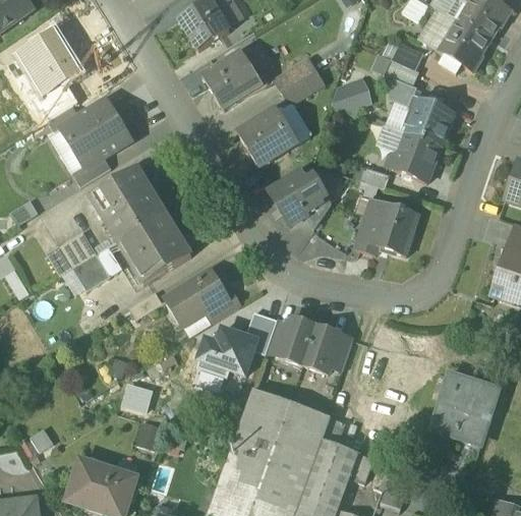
[(0,0),(0,31),(33,8),(27,1),(27,0),(0,0)]
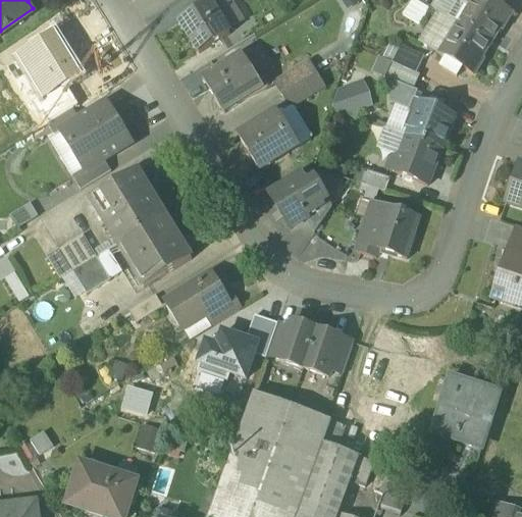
[(229,30),(210,0),(179,19),(199,49),(229,30)]
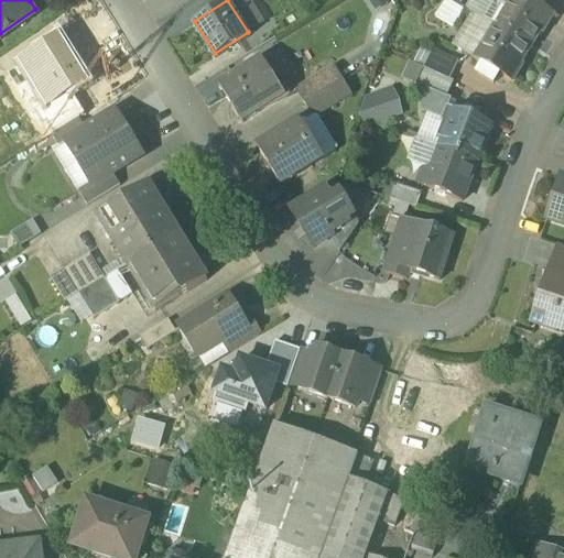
[(459,19),(459,0),(441,0),(441,19),(459,19)]
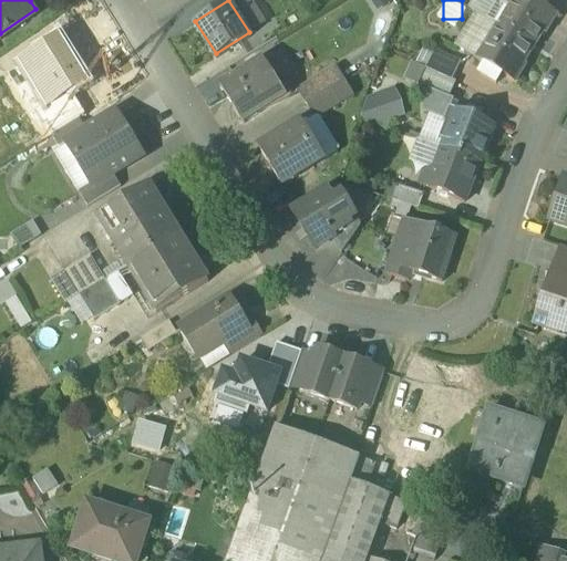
[(512,0),(498,22),(532,42),(542,27),(543,28),(555,9),(539,0),(512,0)]
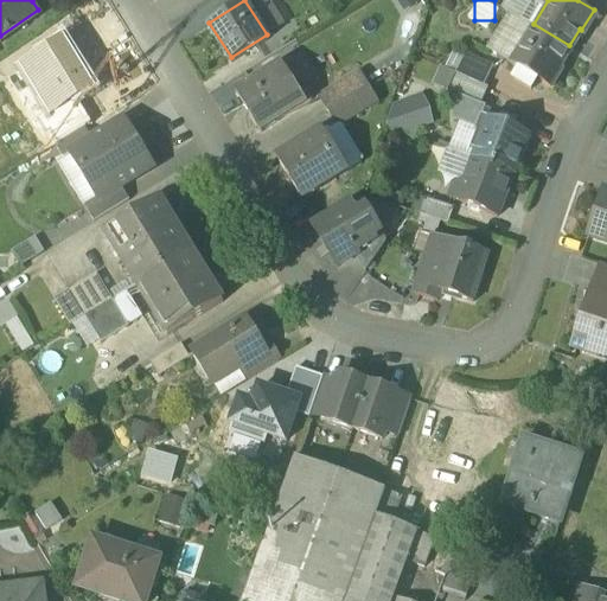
[(569,45),(534,24),(512,61),(519,65),(513,75),(532,85),(538,76),(550,83),(562,63),(558,62),(569,45)]
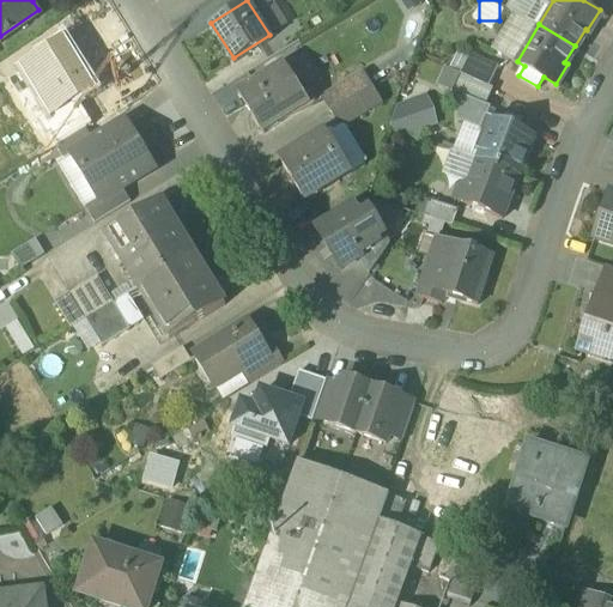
[(93,86),(65,37),(5,72),(42,134),(49,129),(56,141),(91,120),(77,96),(93,86)]
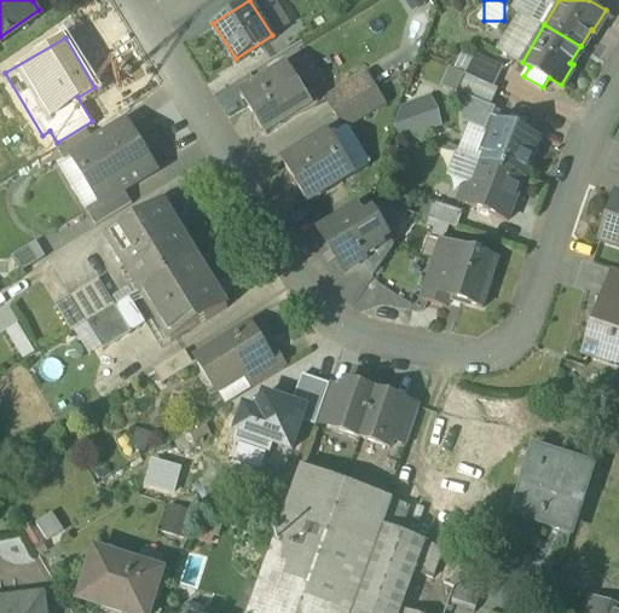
[(499,67),(474,55),(467,71),(492,84),(499,67)]
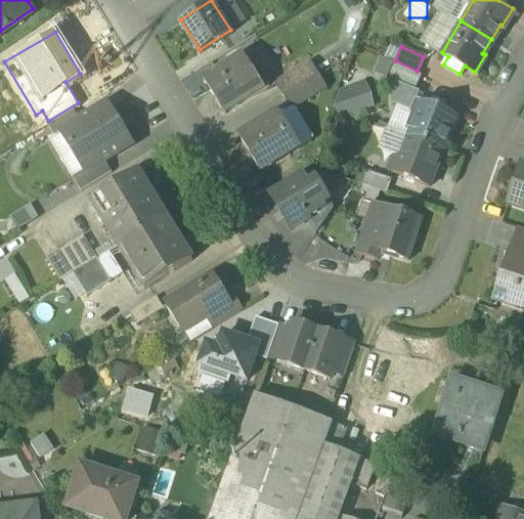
[(243,51),(204,76),(225,109),(263,85),(243,51)]
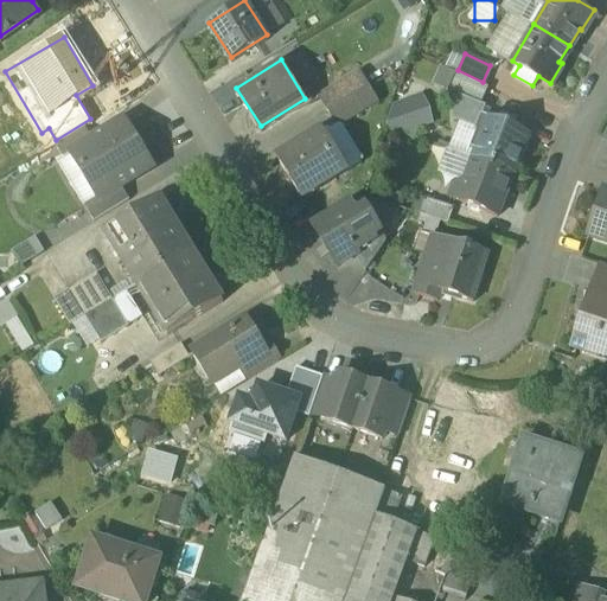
[(458,70),(455,69),(447,87),(458,91),(459,90),(481,100),(489,84),(483,82),(458,70)]
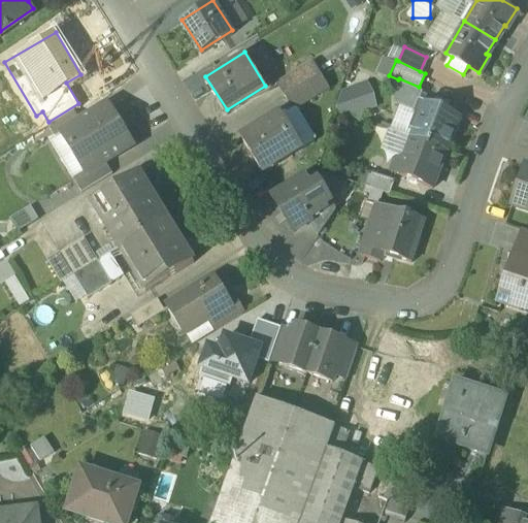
[(298,66),(276,79),(285,93),(306,79),(320,71),(314,62),(300,70),(298,66)]
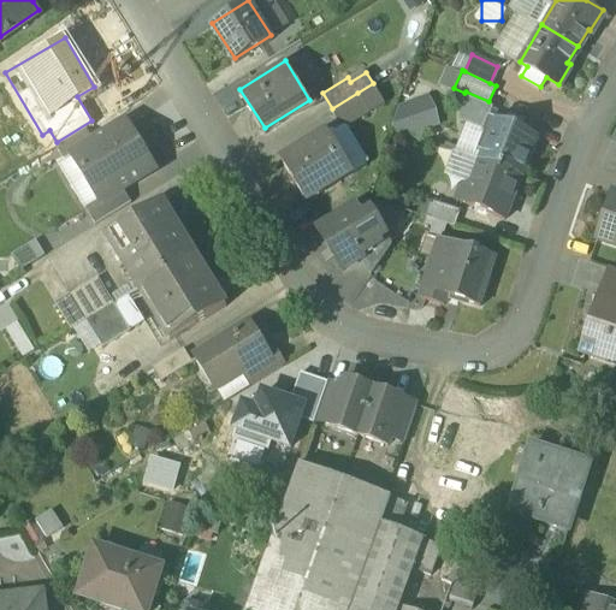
[(489,101),(466,92),(465,93),(461,100),(461,117),(483,125),(489,111),(490,112),(493,104),(489,101)]
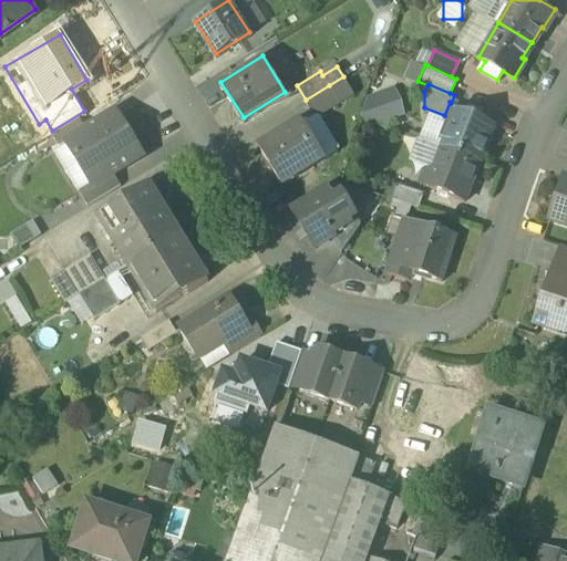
[(329,85),(306,100),(313,113),(338,99),(329,85)]
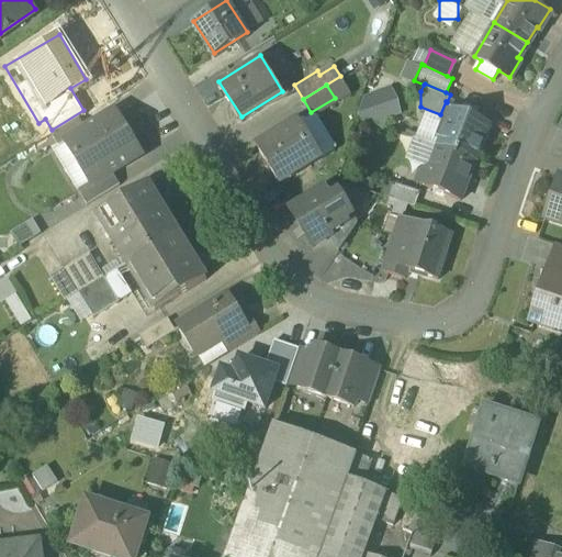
[(385,88),(367,95),(374,115),(393,109),(385,88)]
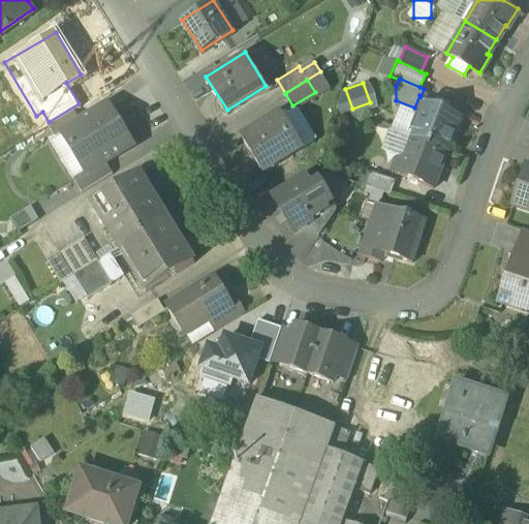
[(421,96),(419,95),(414,108),(413,111),(422,114),(413,134),(448,149),(463,113),(421,96)]
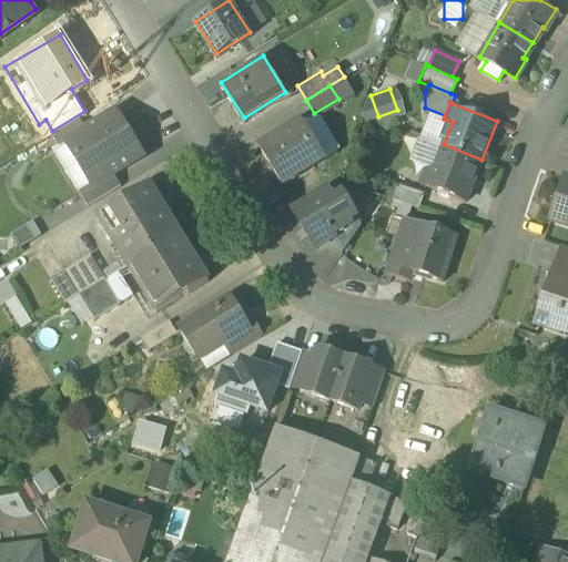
[(140,150),(117,113),(110,112),(85,126),(84,128),(84,130),(67,141),(67,142),(92,182),(93,184),(111,173),(112,174),(114,173),(139,157),(140,150)]
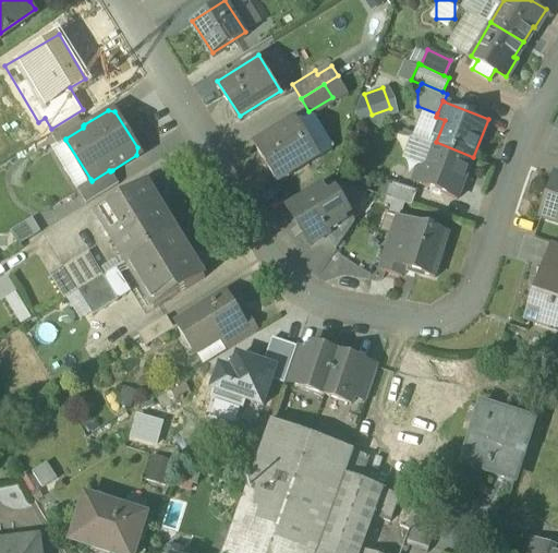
[(76,113),(50,130),(59,144),(65,140),(65,139),(83,128),(83,125),(84,124),(76,113)]
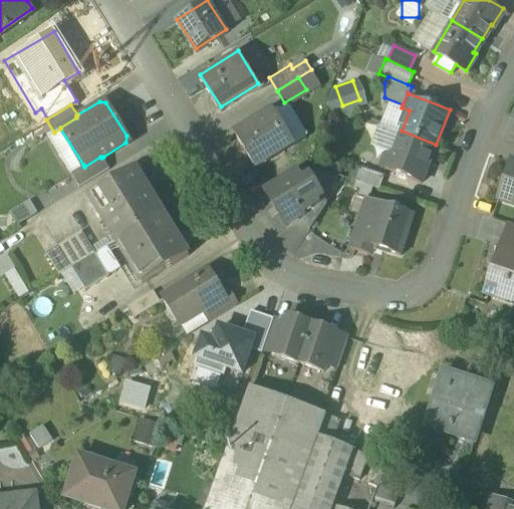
[(293,141),(272,106),(234,130),(254,165),(293,141)]
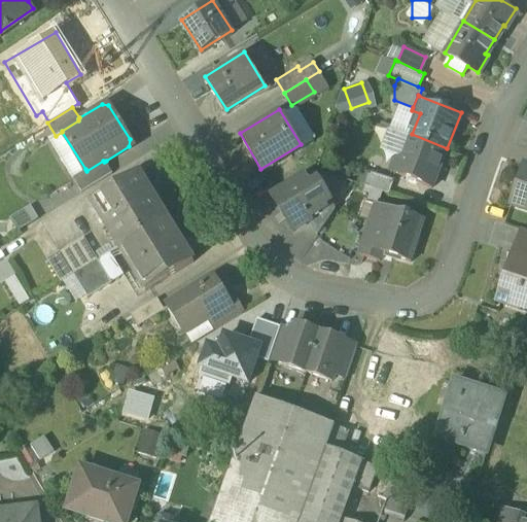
[(447,148),(412,134),(402,155),(396,152),(390,167),(430,184),(447,148)]
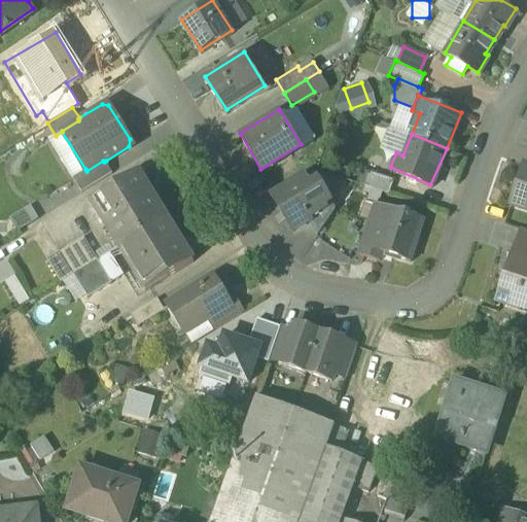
[(103,161),(86,171),(85,169),(73,177),(80,189),(111,170),(106,161),(104,162),(103,161)]
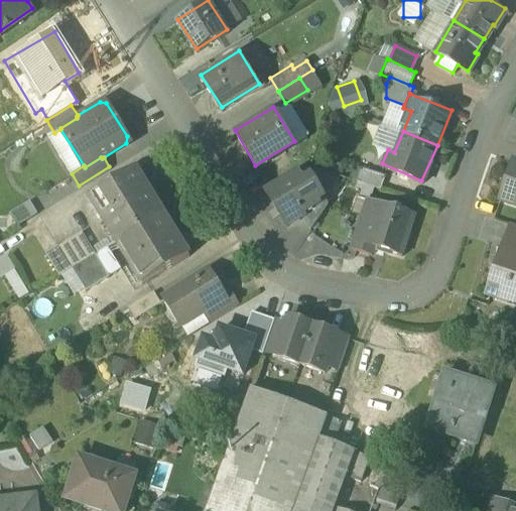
[(515,160),(513,160),(501,197),(515,202),(515,160)]
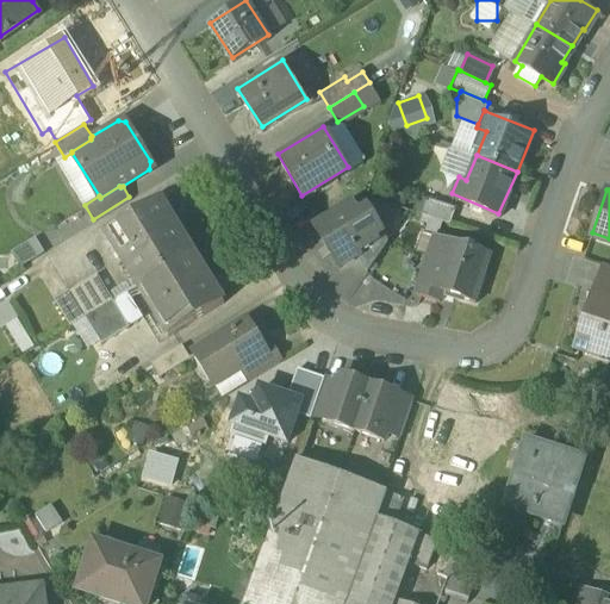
[(160,195),(105,230),(119,253),(136,282),(192,248),(160,195)]
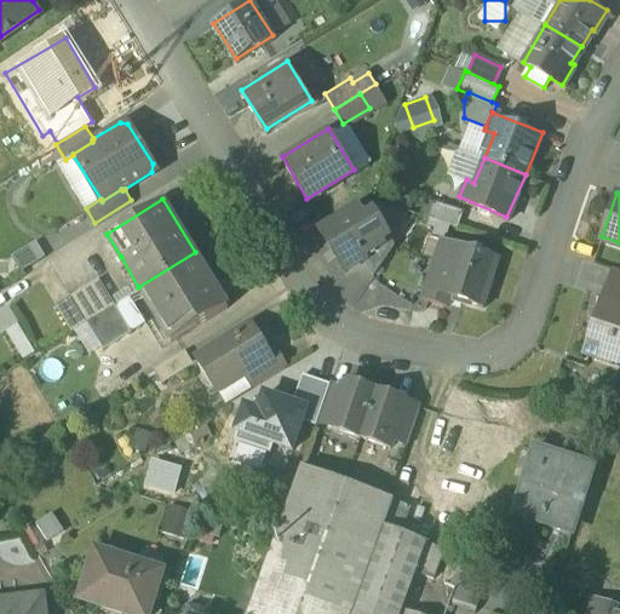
[(366,217),(359,205),(320,228),(344,268),(362,257),(365,256),(362,252),(382,241),(379,237),(388,231),(374,211),(366,217)]
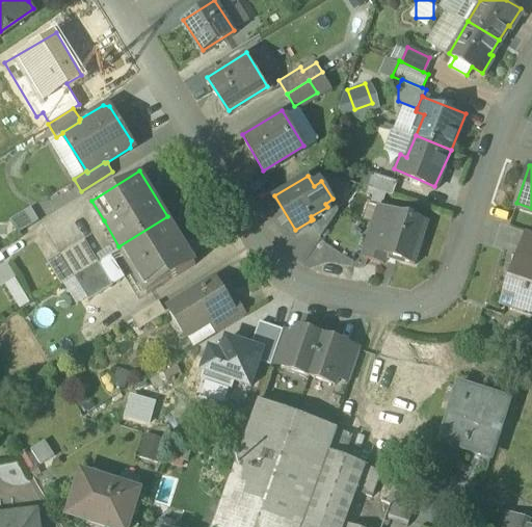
[(395,194),(398,182),(375,176),(372,187),(395,194)]
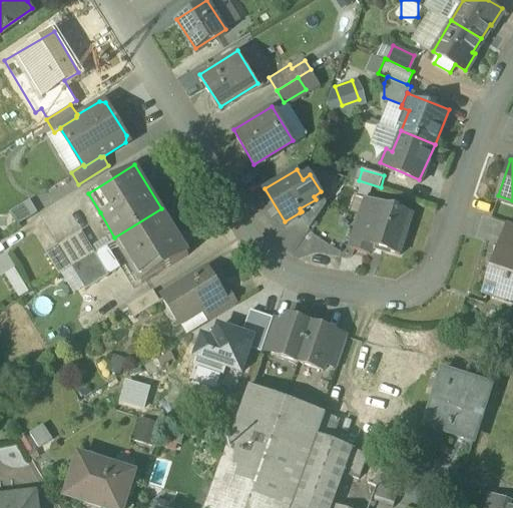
[(316,199),(300,208),(302,211),(300,212),(308,226),(326,200),(321,191),(314,196),(316,199)]
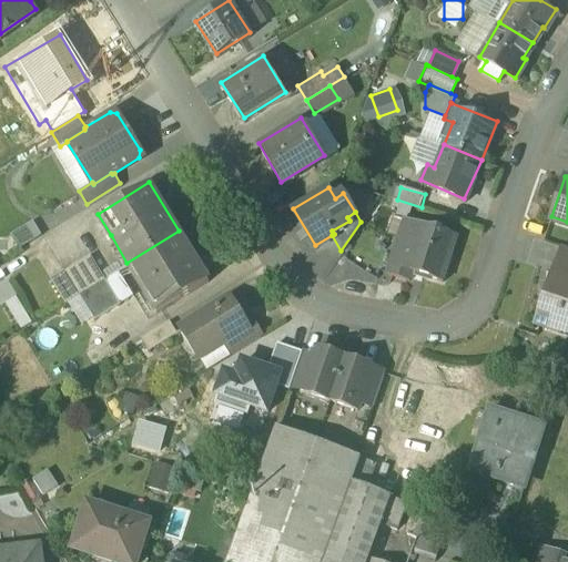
[(457,233),(404,216),(398,234),(399,234),(389,268),(388,271),(409,277),(411,275),(409,275),(412,267),(422,271),(421,272),(443,278),(443,277),(442,276),(449,254),(452,253),(452,252),(448,251),(455,233),(457,234),(457,233)]
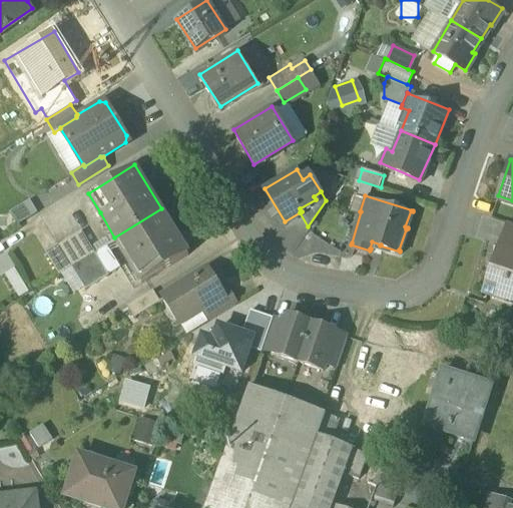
[(161,208),(114,237),(140,280),(187,251),(161,208)]
